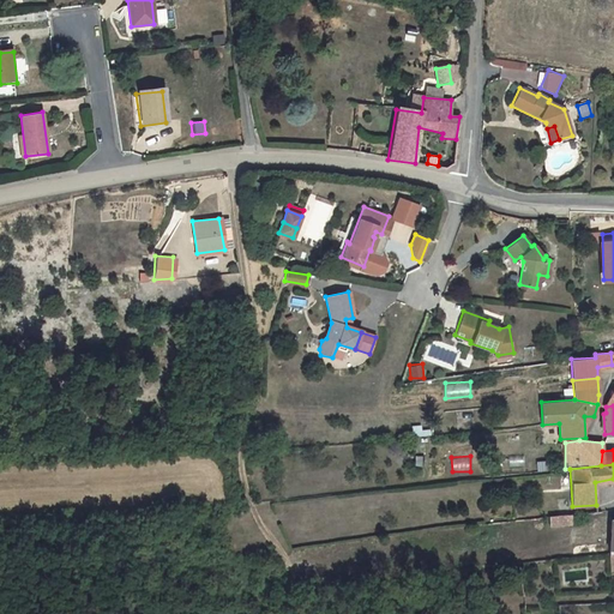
[(571,513),(548,517),(549,527),(571,524),(571,513)]
